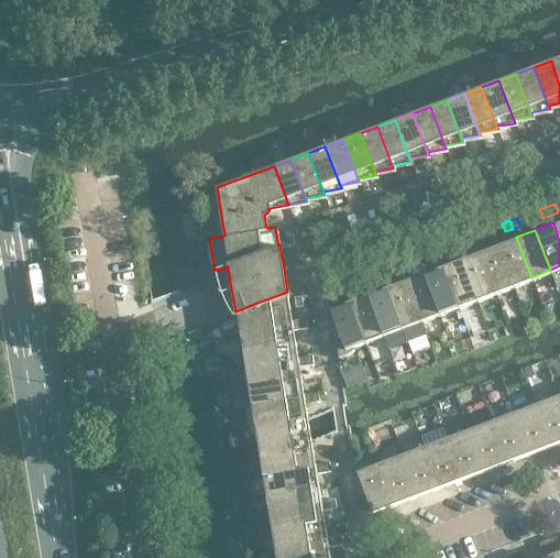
[(483,240),(481,231),(473,234),(475,243),(483,240)]
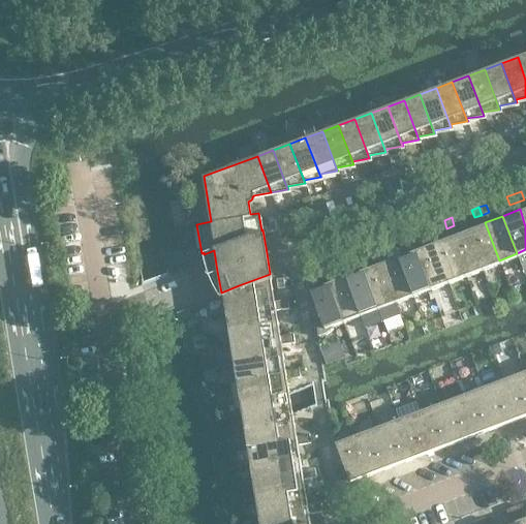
[(446,228),(444,220),(437,222),(439,230),(446,228)]
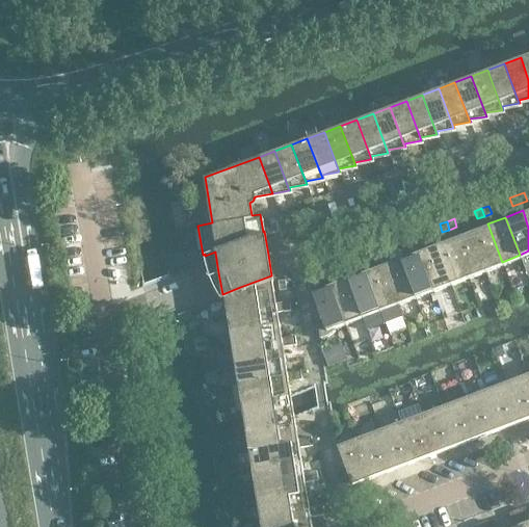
[(502,262),(487,224),(470,231),(484,268),(502,262)]
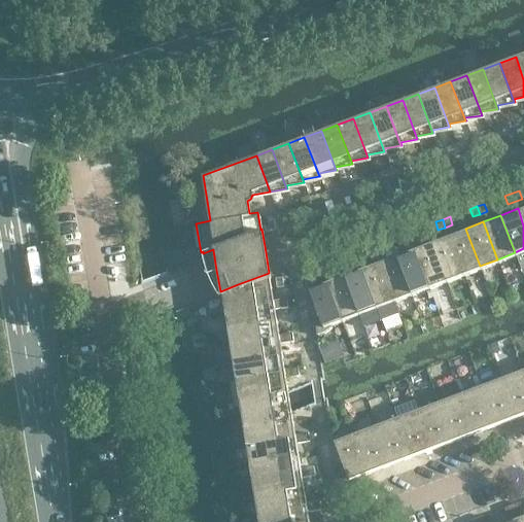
[(480,266),(465,229),(448,235),(462,272),(480,266)]
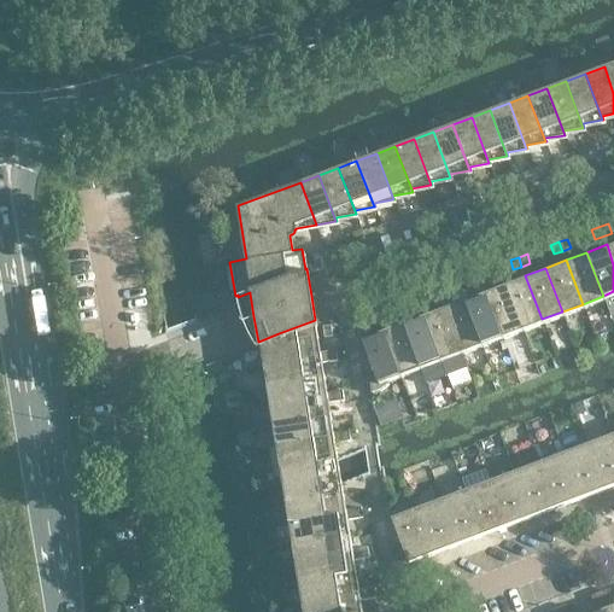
[(490,279),(486,269),(478,273),(481,281),(490,279)]
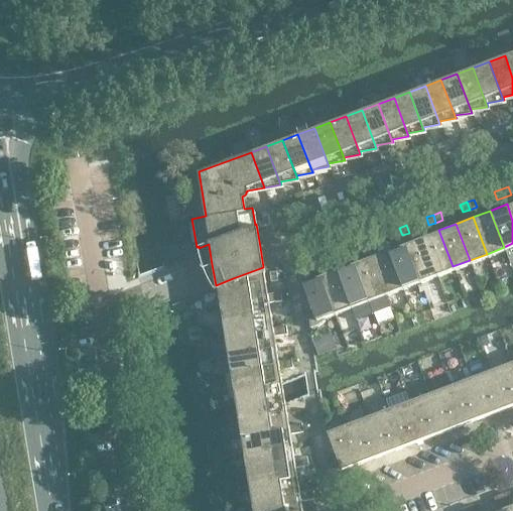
[(402,235),(399,228),(392,230),(395,238),(402,235)]
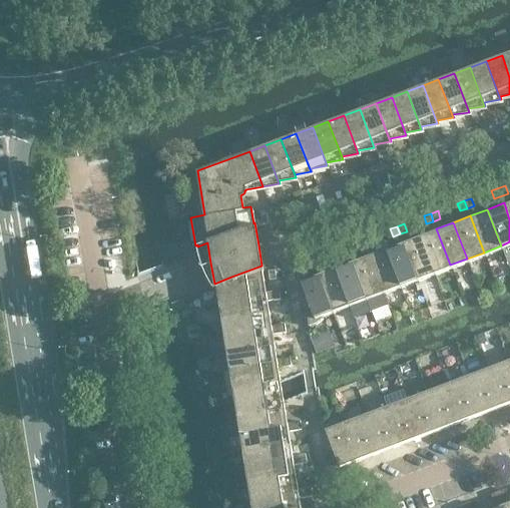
[(450,265),(436,228),(419,234),(433,272),(450,265)]
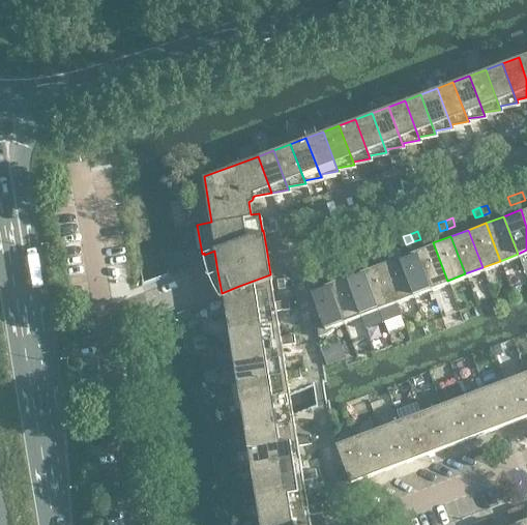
[(447,281),(433,242),(416,250),(430,287),(447,281)]
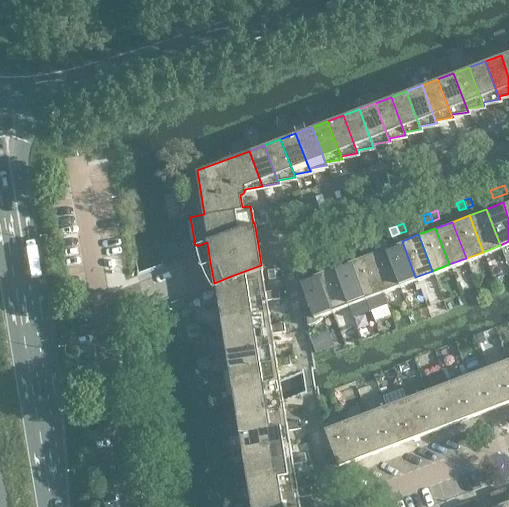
[(372,244),(369,236),(362,238),(365,246),(372,244)]
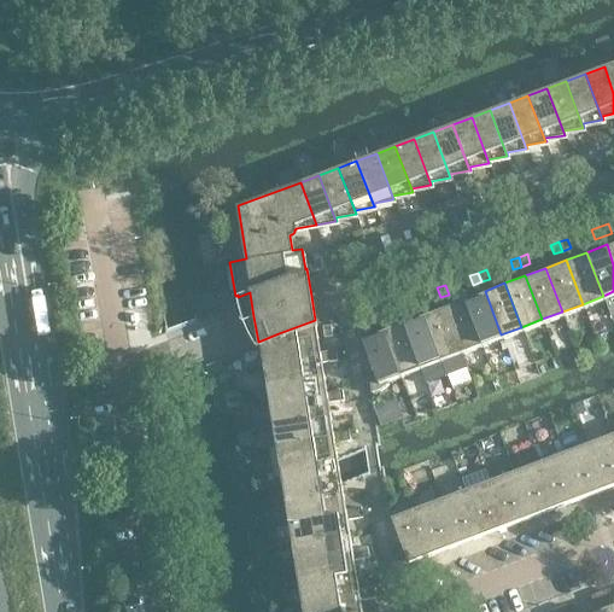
[(440,297),(437,287),(428,291),(432,301),(440,297)]
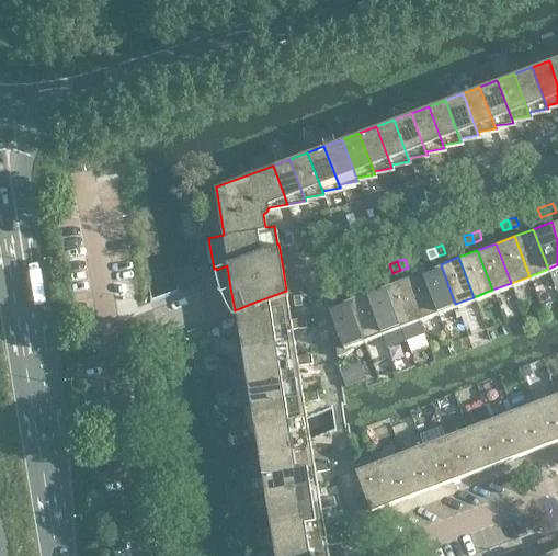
[(455,304),(441,264),(421,271),(436,311),(455,304)]
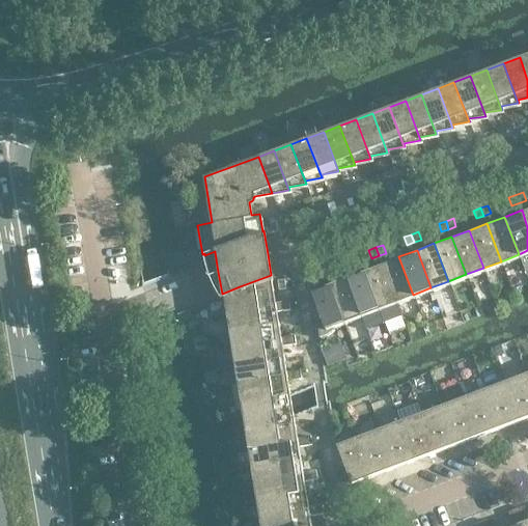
[(413,295),(398,256),(381,263),(395,301),(413,295)]
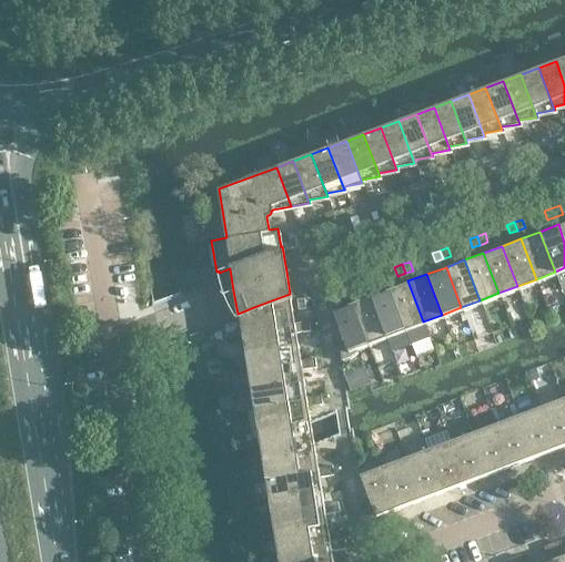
[(375,284),(372,276),(364,278),(367,287),(375,284)]
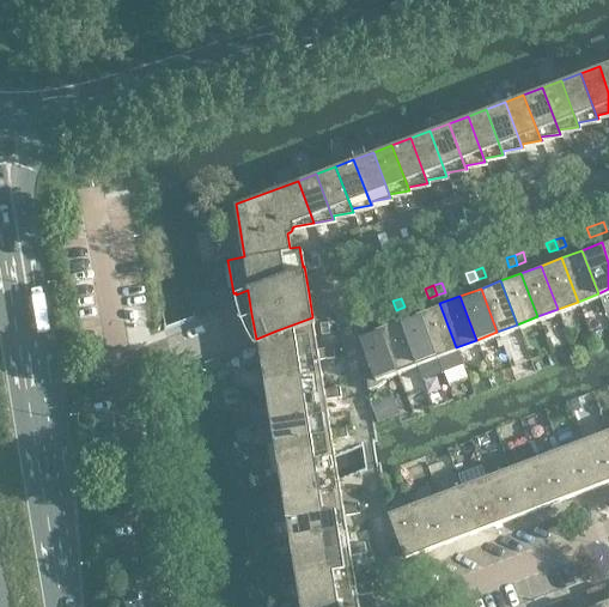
[(396,310),(393,301),(384,304),(388,313),(396,310)]
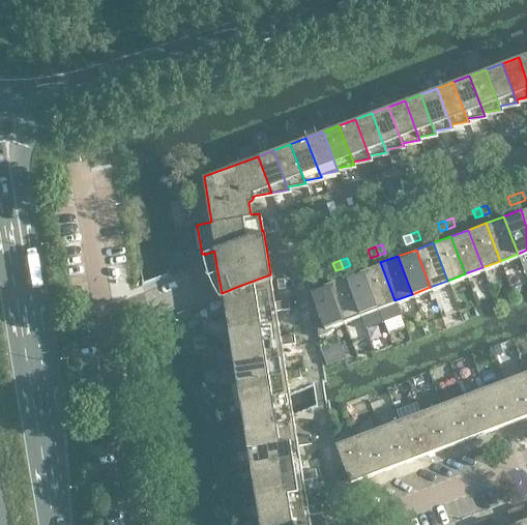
[(394,300),(380,262),(363,269),(377,307),(394,300)]
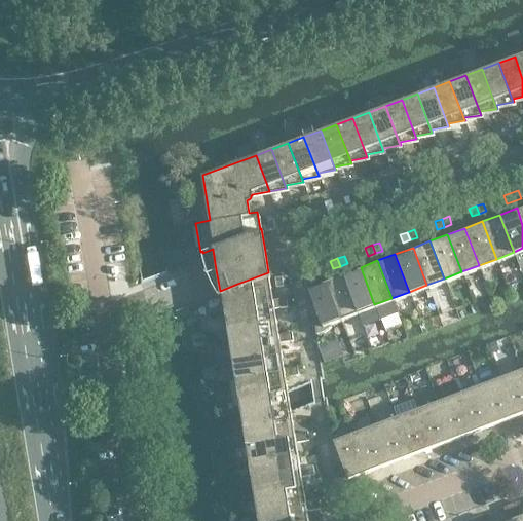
[(374,304),(361,267),(343,273),(358,311),(374,304)]
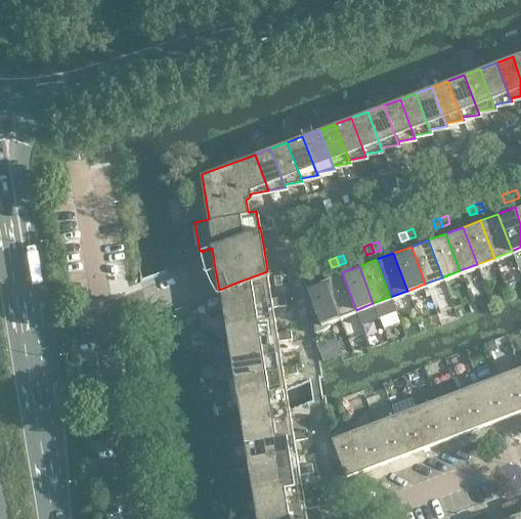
[(267,274),(267,271),(236,283),(239,291),(268,287),(266,274),(267,274)]
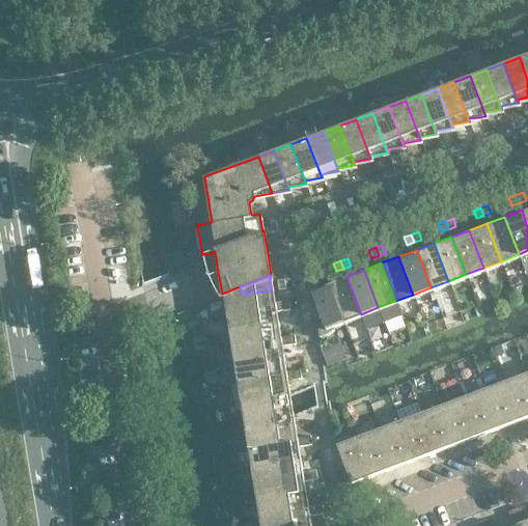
[(284,284),(282,276),(276,277),(277,285),(284,284)]
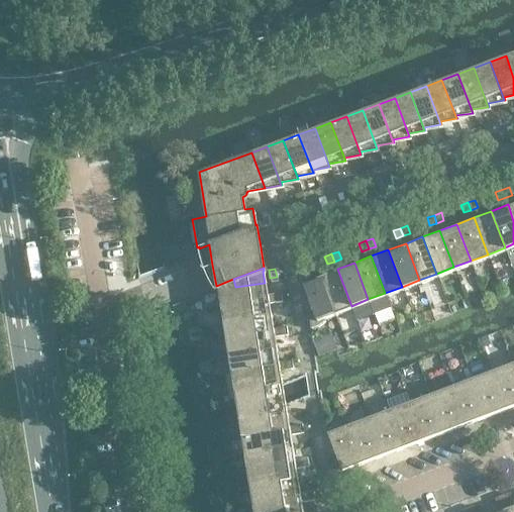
[(351,306),(337,269),(320,276),(334,312),(351,306)]
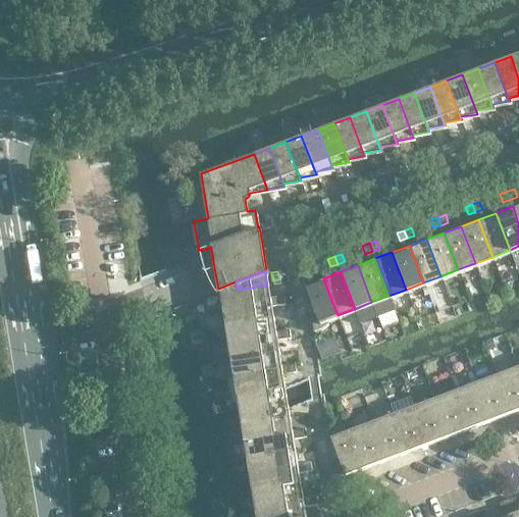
[(338,315),(323,278),(305,285),(313,305),(309,307),(312,328),(315,327),(317,327),(320,326),(322,324),(324,323),(327,321),(329,319),(331,317),(338,315)]
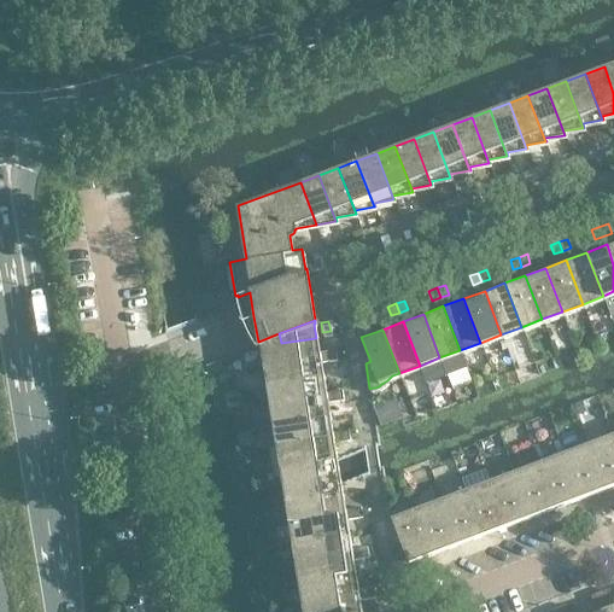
[(320,355),(319,349),(316,338),(281,343),(279,333),(258,342),(258,345),(259,344),(263,363),(320,355)]
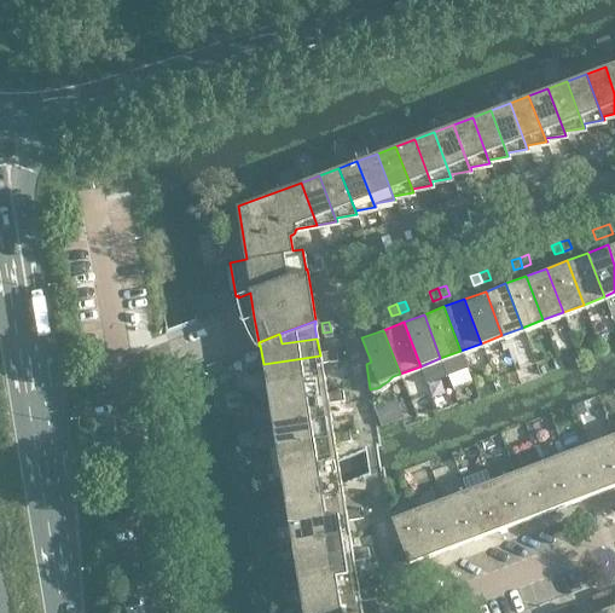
[(323,374),(320,359),(320,356),(264,364),(266,383),(323,374)]
